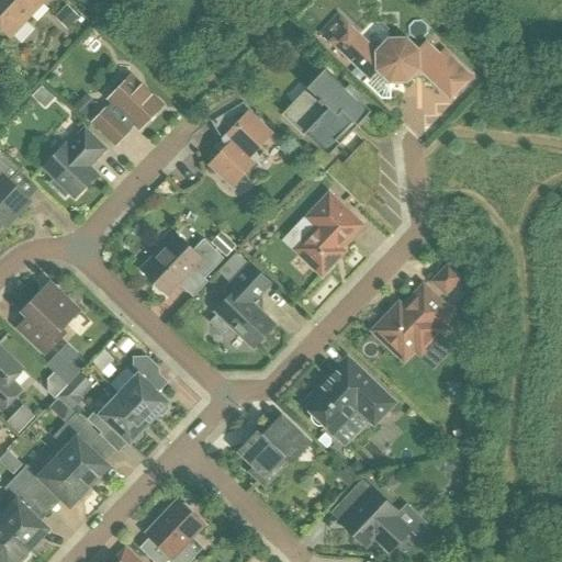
[(0,0),(0,29),(9,36),(42,0),(0,0)]
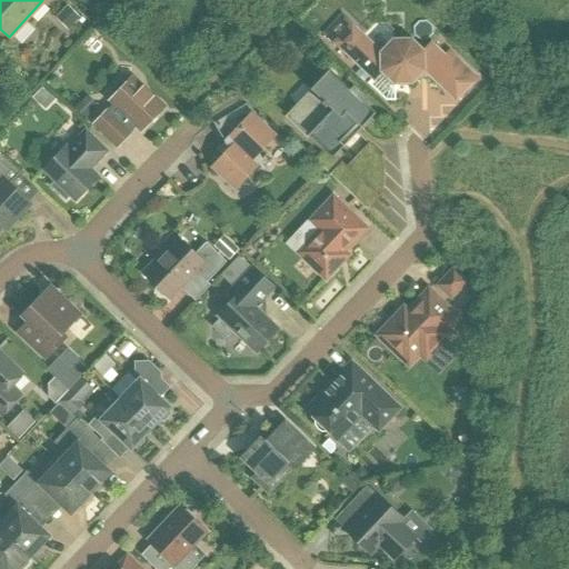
[(78,32),(93,23),(86,10),(70,20),(78,32)]
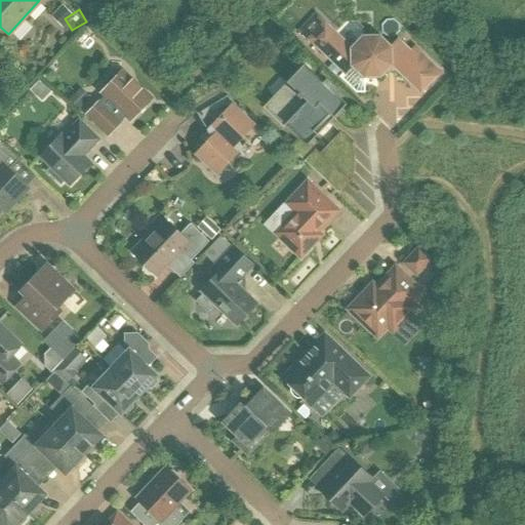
[(351,48),(315,13),(299,30),(344,72),(352,64),(363,75),(378,75),(386,67),(388,69),(392,69),(394,67),(419,91),(439,71),(414,46),(410,51),(397,39),(390,47),(377,36),(362,36),(351,48)]
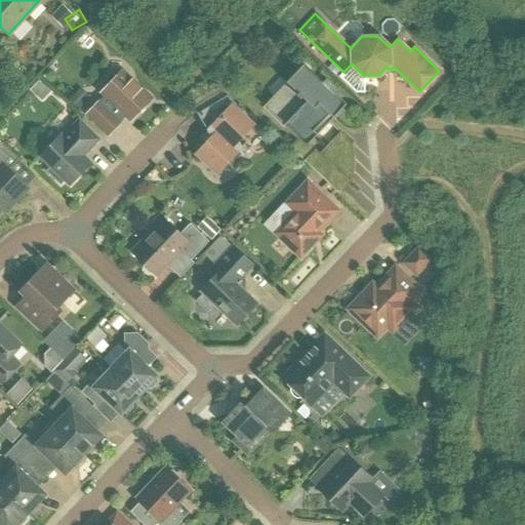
[(335,74),(340,69),(333,62),(328,67),(335,74)]
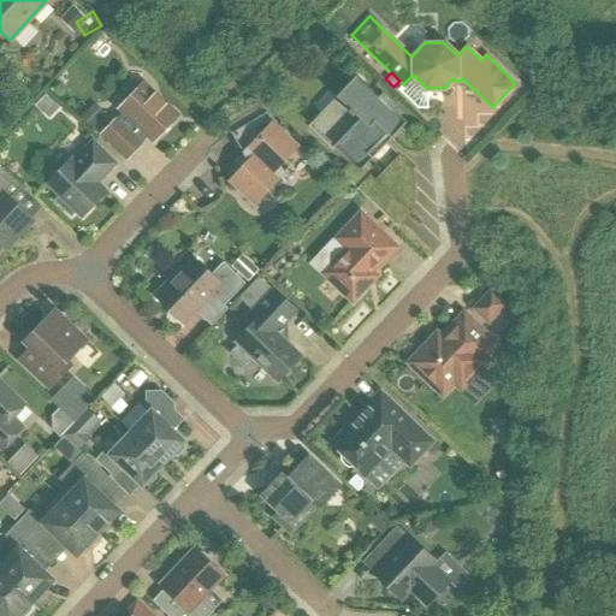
[(360,169),(404,122),(355,75),(308,123),(286,102),(277,112),(301,136),(309,126),(331,148),(335,144),(360,169)]
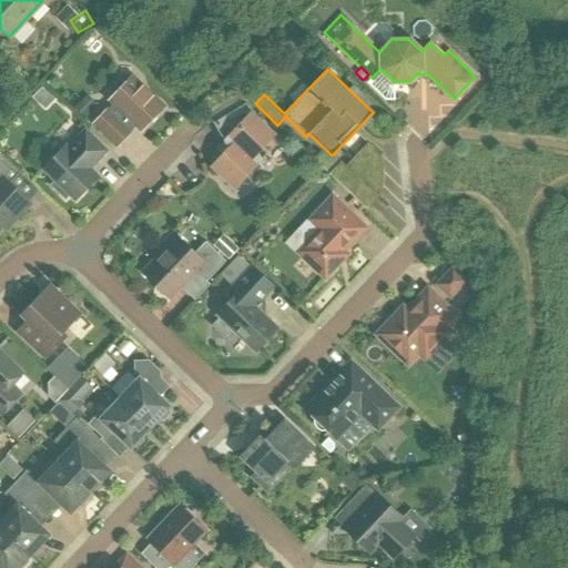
[(141,130),(162,107),(130,75),(109,99),(112,102),(92,122),(117,145),(137,125),(141,130)]
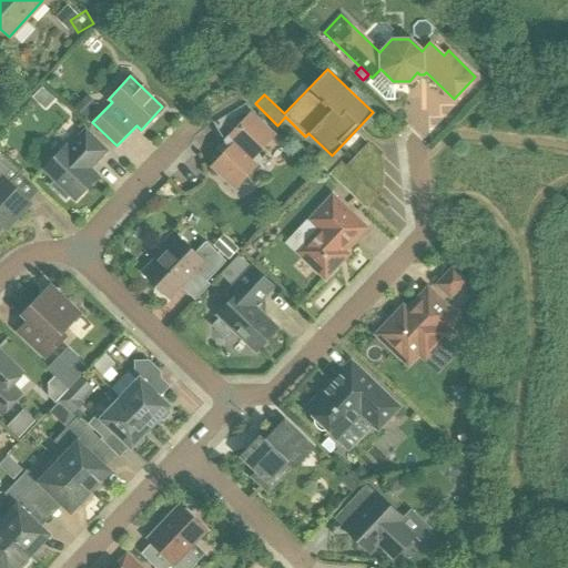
[(57,109),(66,101),(52,88),(44,97),(57,109)]
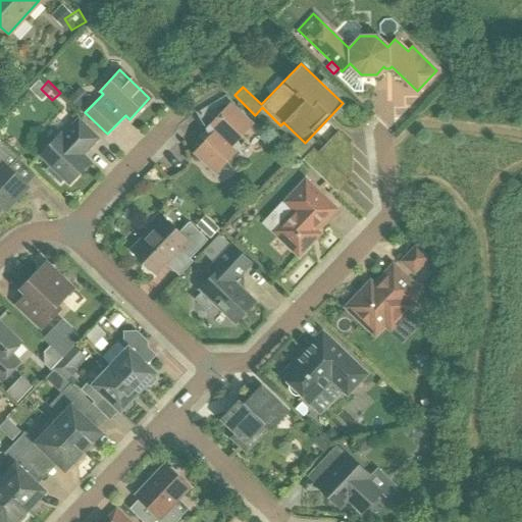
[(80,87),(67,100),(76,108),(89,96),(80,87)]
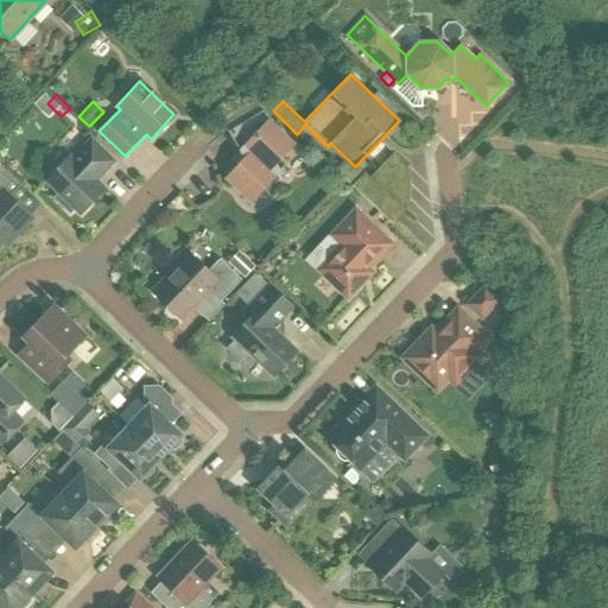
[(252,200),(274,175),(268,169),(291,145),(270,125),(273,121),(263,109),(227,132),(244,158),(227,176),(252,200)]
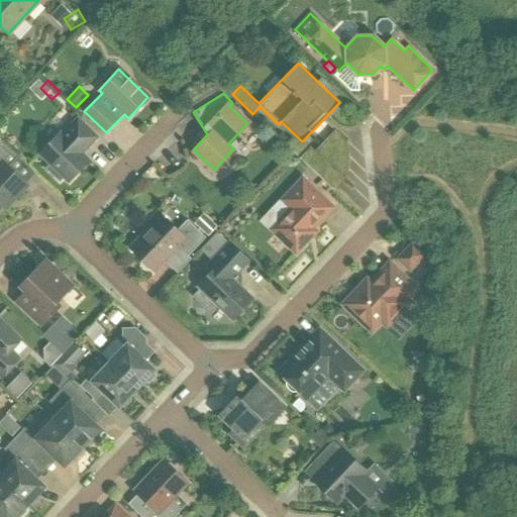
[(59,132),(38,153),(49,164),(45,168),(60,181),(64,177),(68,181),(88,161),(79,152),(95,136),(77,119),(61,135),(59,132)]
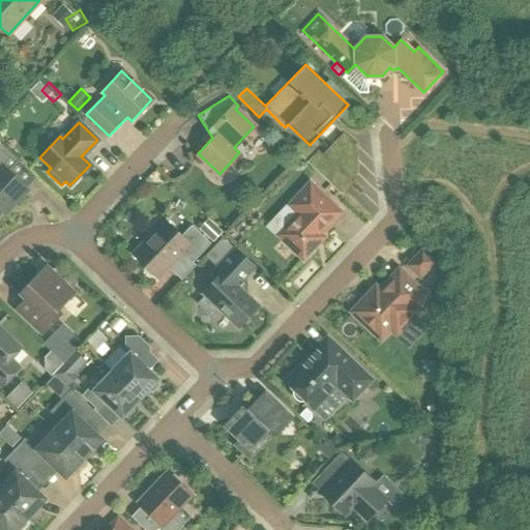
[(0,211),(7,204),(10,207),(27,189),(7,171),(18,160),(0,143),(0,211)]
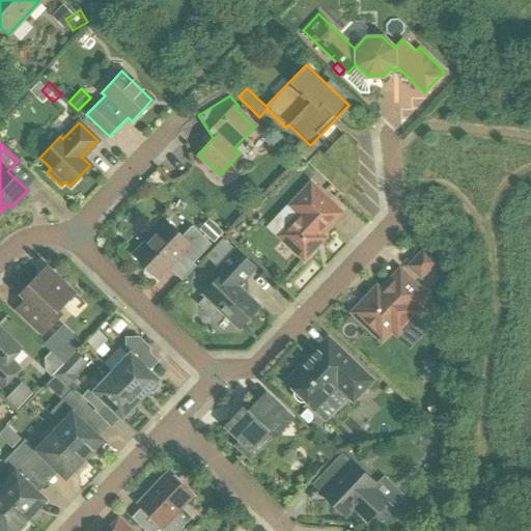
[(108,162),(119,170),(127,160),(114,151),(108,162)]
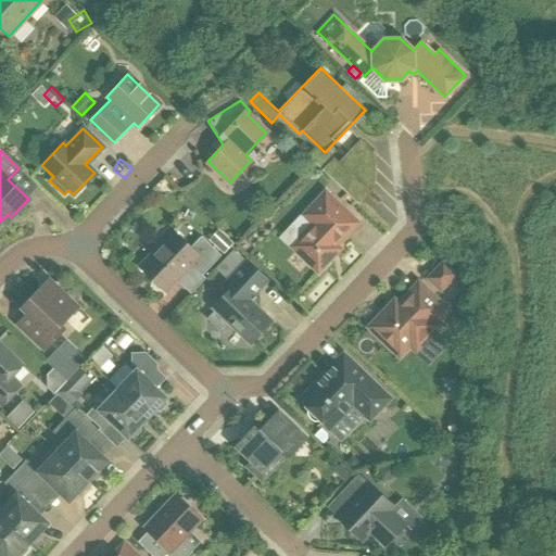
[(317,273),(340,249),(336,244),(357,222),(325,190),(302,214),(312,224),(290,245),(317,273)]
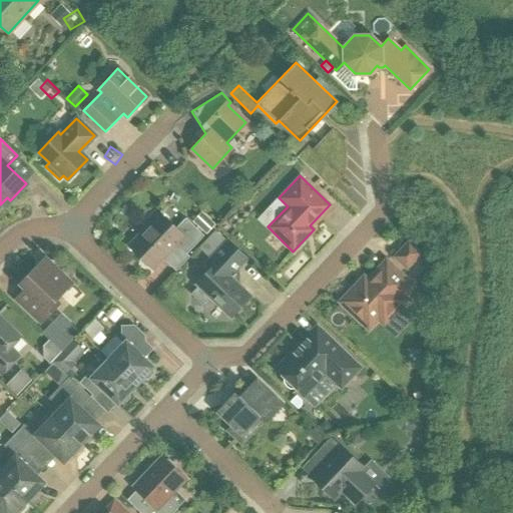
[(174,227),(155,209),(141,224),(147,229),(129,247),(140,258),(140,261),(145,266),(148,266),(152,269),(175,243),(186,253),(203,235),(184,217),(174,227)]
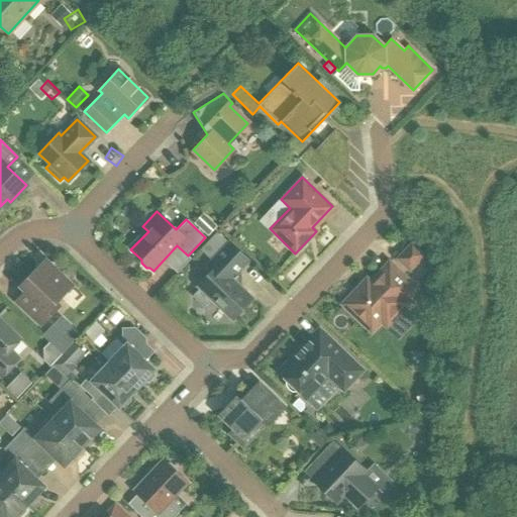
[(231,320),(252,298),(232,279),(248,261),(228,241),(211,260),(216,266),(196,286),(199,289),(192,296),(203,307),(210,300),(231,320)]
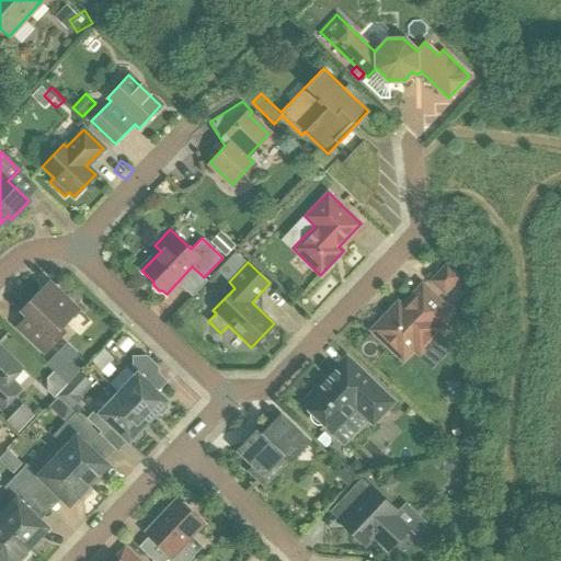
[(445,297),(462,277),(447,262),(428,281),(445,297)]
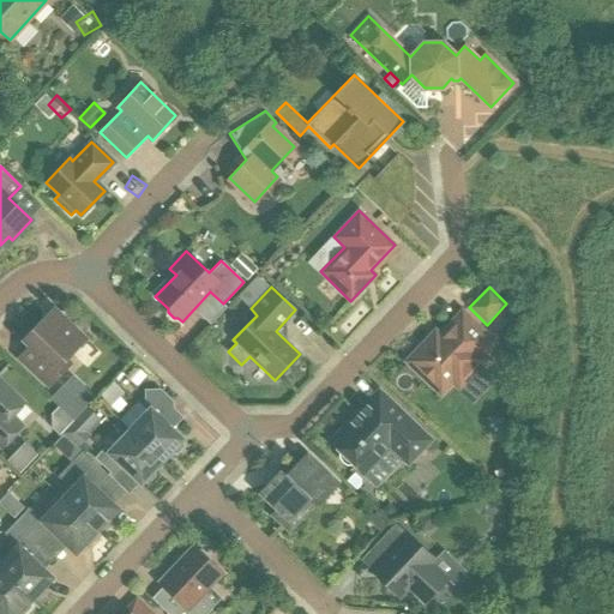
[(56,312),(53,308),(49,312),(42,313),(42,319),(23,341),(35,353),(24,363),(48,386),(70,363),(66,359),(85,338),(65,319),(65,311),(56,312)]
